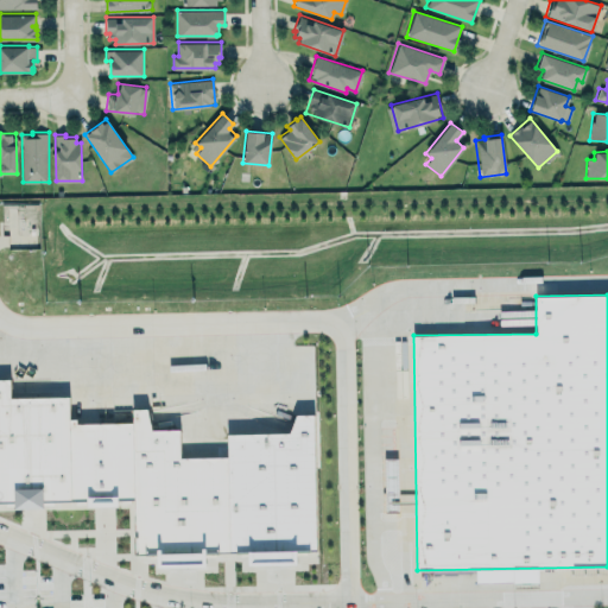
[(0,379),(0,504),(17,504),(17,512),(45,512),(45,498),(70,498),(69,419),(69,397),(10,397),(10,379),(0,379)]
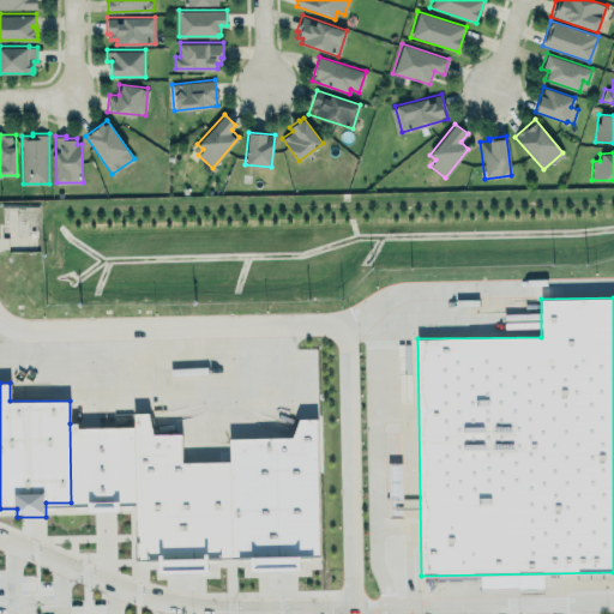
[(229,461),(230,557),(134,558),(134,414),(146,414),(154,433),(181,433),(181,461),(229,461)]
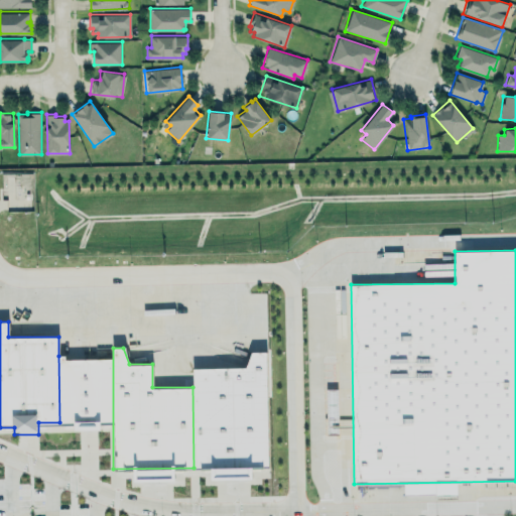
[(251,351),(265,351),(266,467),(194,468),(192,387),(192,367),(245,366),(251,351)]
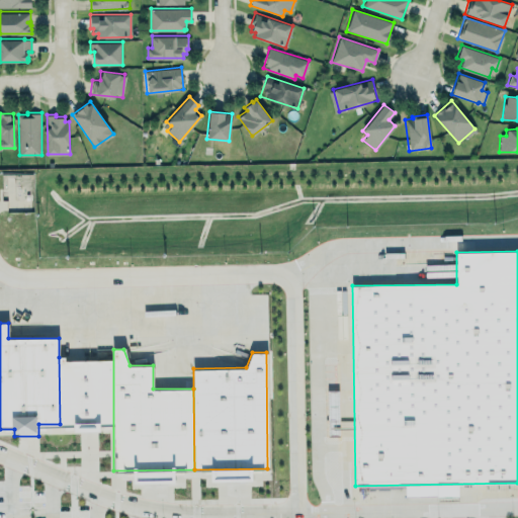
[(59,357),(60,424),(60,427),(78,427),(78,426),(80,426),(80,425),(82,425),(82,431),(99,430),(99,426),(113,426),(112,360),(65,360),(65,357),(59,357)]
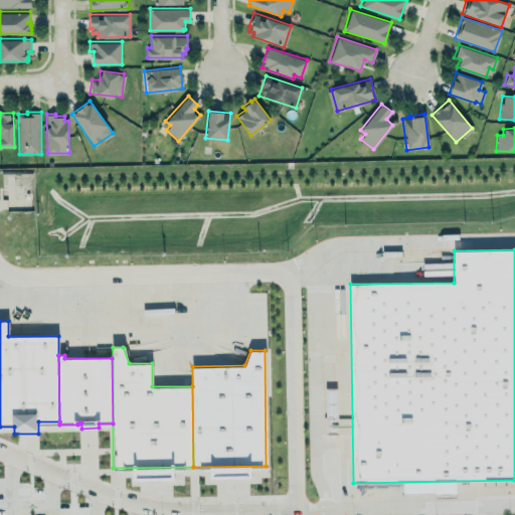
[(337,434),(336,387),(325,388),(326,434),(337,434)]
